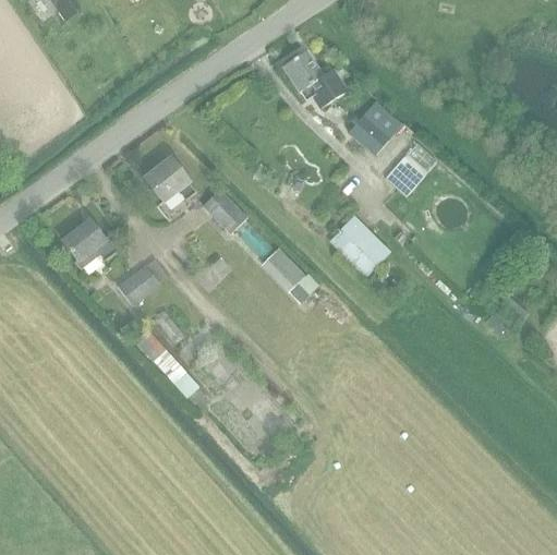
[(50,0),(60,12),(72,3),(70,0),(50,0)]
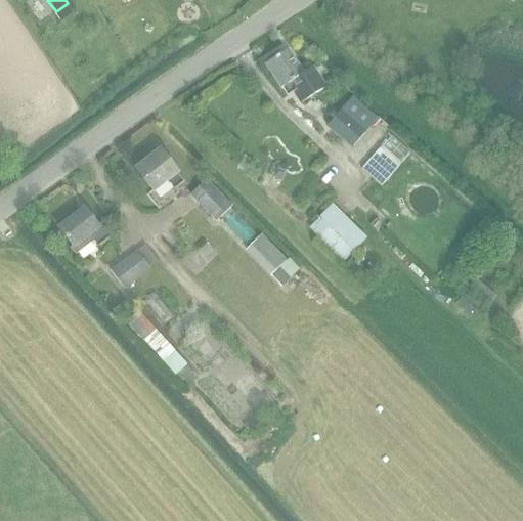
[(68,3),(56,11),(62,18),(74,10),(68,3)]
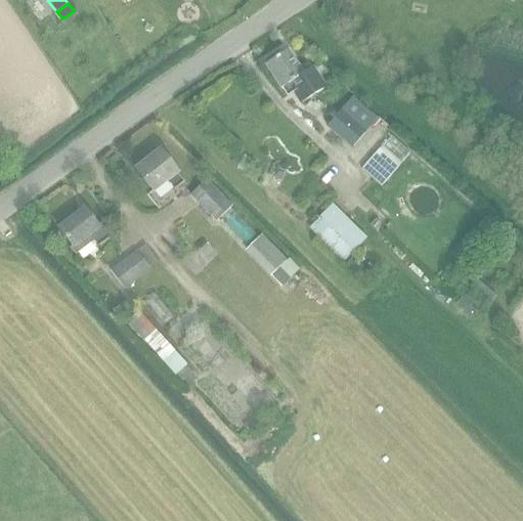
[(310,64),(301,71),(286,47),(278,52),(276,49),(265,56),(267,59),(264,62),(279,86),(280,86),(286,94),(292,90),(300,101),(324,85),(310,64)]
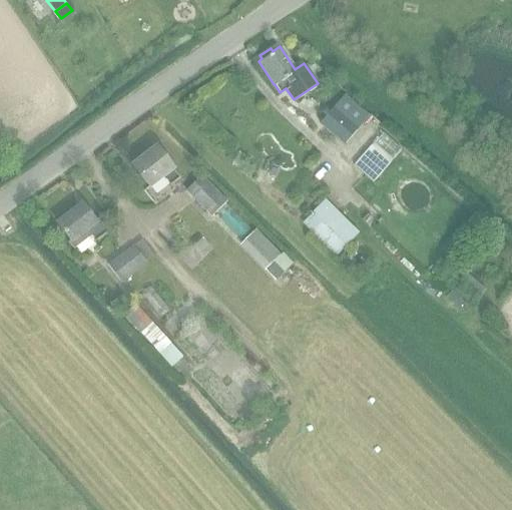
[(319,121),(343,142),(368,114),(344,93),(319,121)]
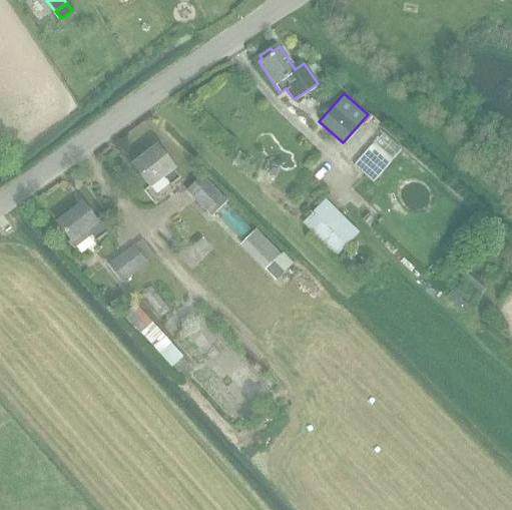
[(354,162),(374,179),(394,157),(374,141),(354,162)]
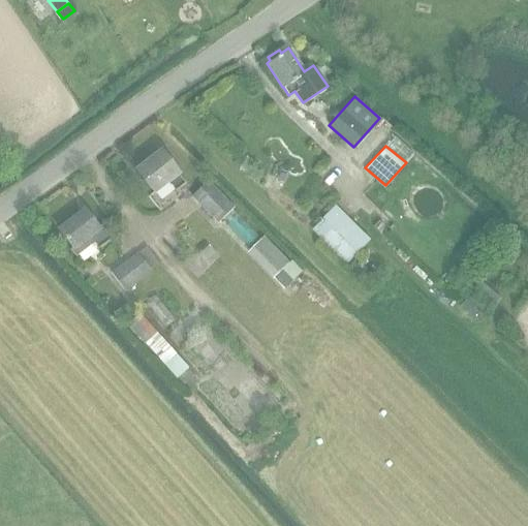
[(137,167),(155,190),(168,179),(176,189),(186,181),(161,149),(137,167)]
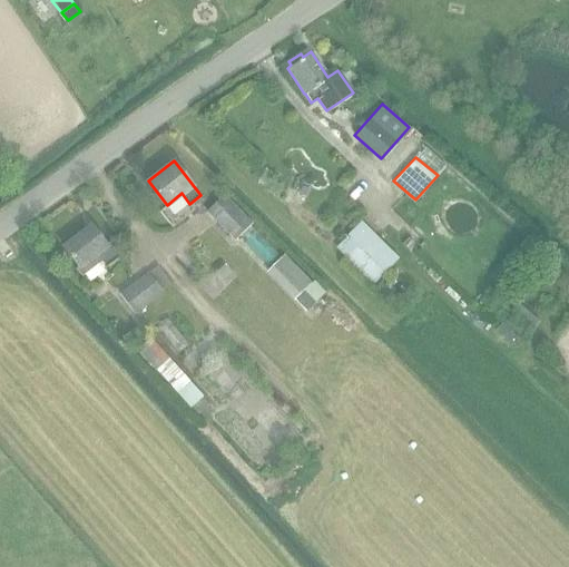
[(206,211),(233,237),(252,218),(225,192),(206,211)]
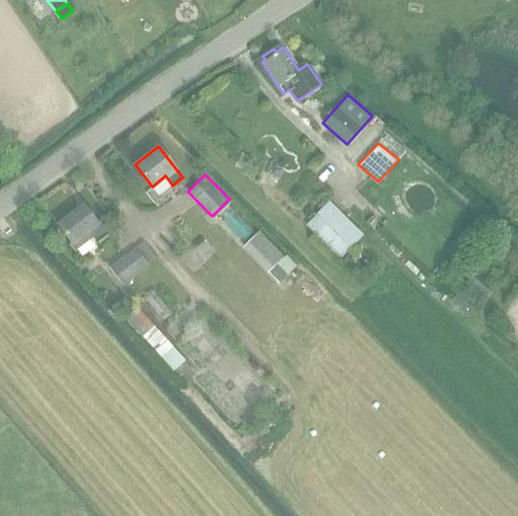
[(70,242),(75,249),(94,234),(99,240),(111,232),(100,218),(96,221),(83,205),(59,224),(72,240),(70,242)]
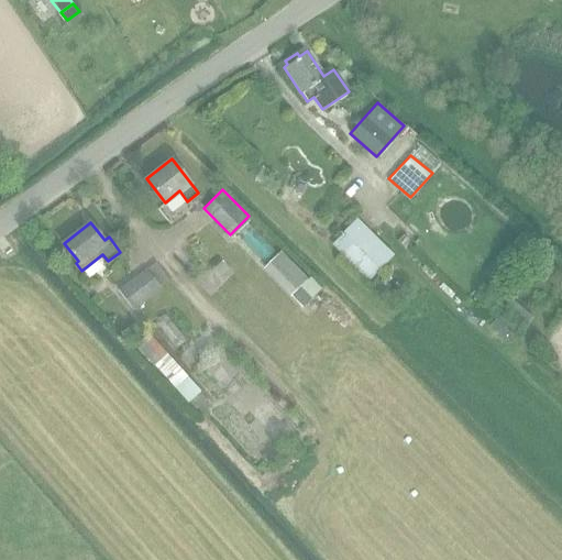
[(281,249),(264,266),(301,305),(321,286),(309,274),(307,276),(281,249)]
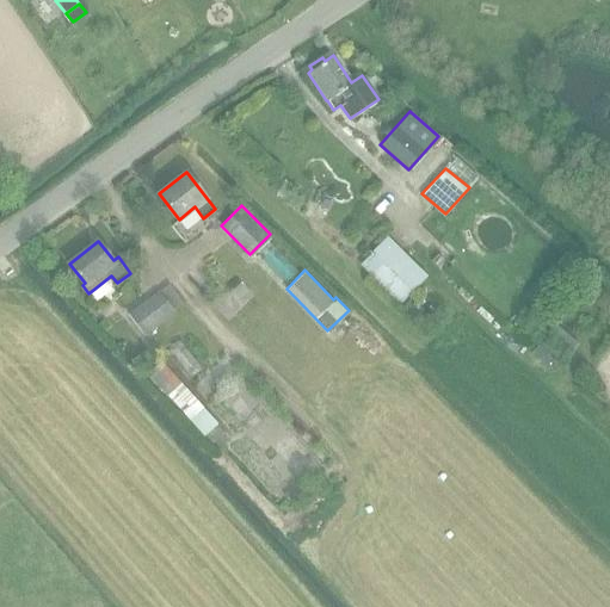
[(546,274),(535,283),(542,292),(553,284),(546,274)]
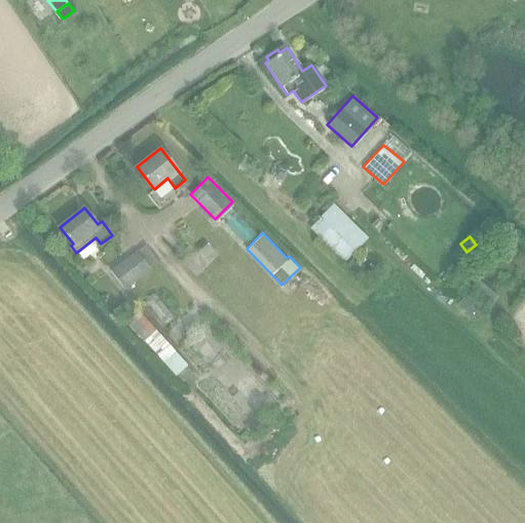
[(111,268),(124,287),(151,267),(138,249),(111,268)]
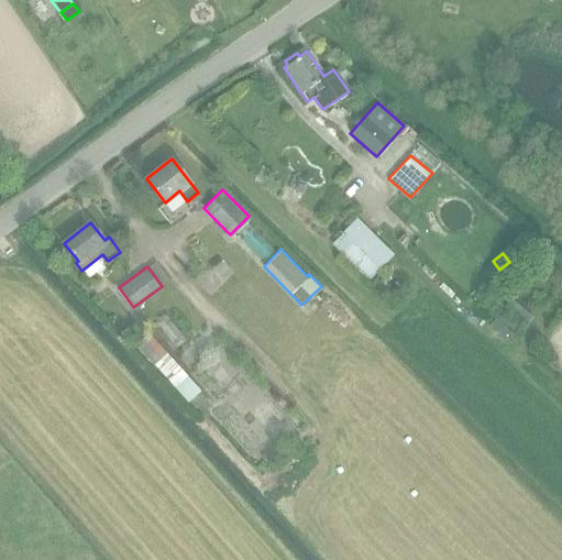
[(150,331),(135,343),(186,401),(199,388),(150,331)]
